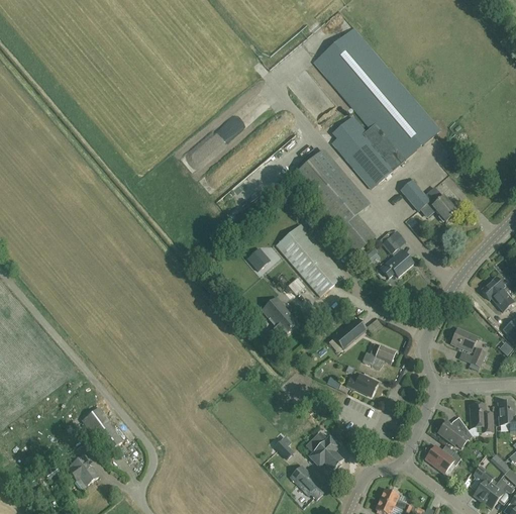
[(371,187),(395,167),(394,166),(399,162),(399,163),(439,128),(353,27),(313,61),(369,127),(365,130),(351,115),(327,136),(371,187)]
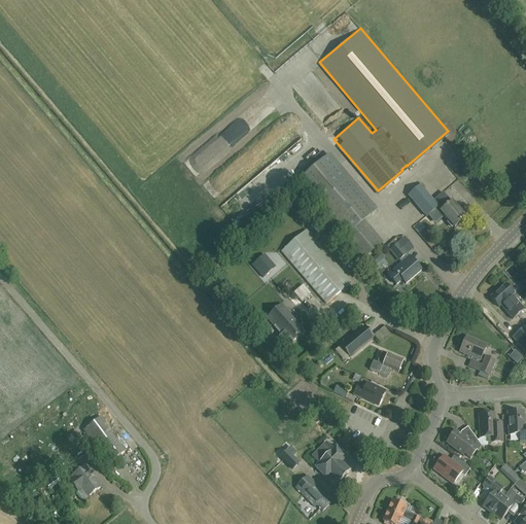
[(328,152),(295,180),(361,257),(381,241),(362,219),(376,208),(328,152)]
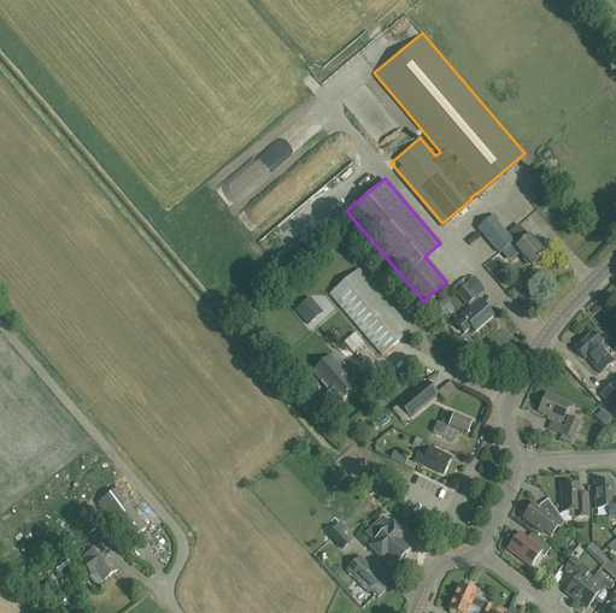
[(531,265),(545,253),(528,233),(527,234),(517,223),(506,231),(491,214),(477,225),(499,251),(512,240),(515,243),(514,245),(531,265)]
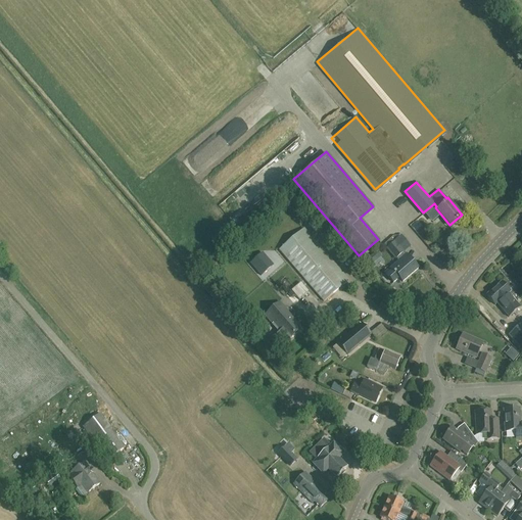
[(278,247),(282,252),(323,298),(347,277),(303,226),(278,247)]
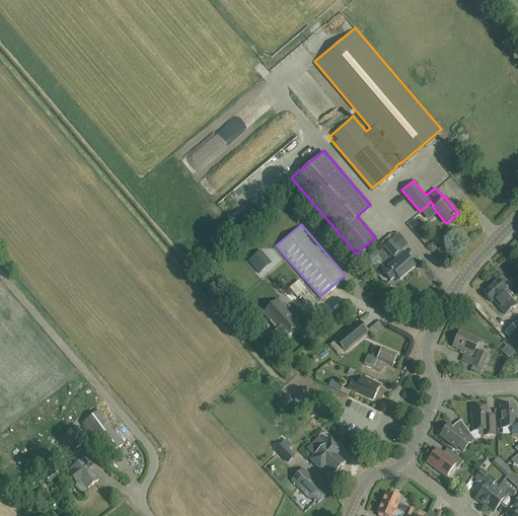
[(398,277),(398,276),(414,264),(401,250),(398,247),(399,247),(389,236),(382,243),(391,253),(392,253),(394,256),(386,264),(381,269),(389,278),(394,273),(398,277)]
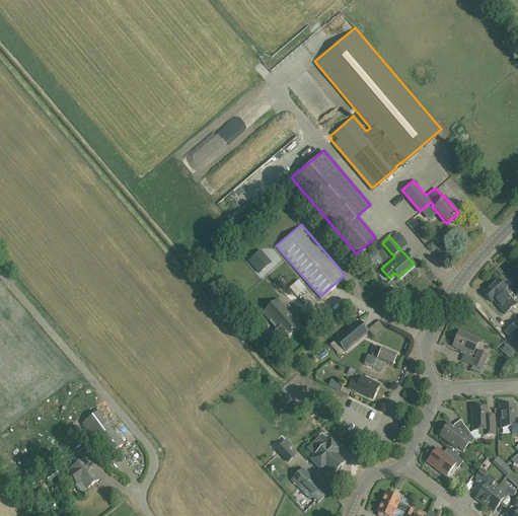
[(254,268),(266,258),(259,249),(247,260),(254,268)]
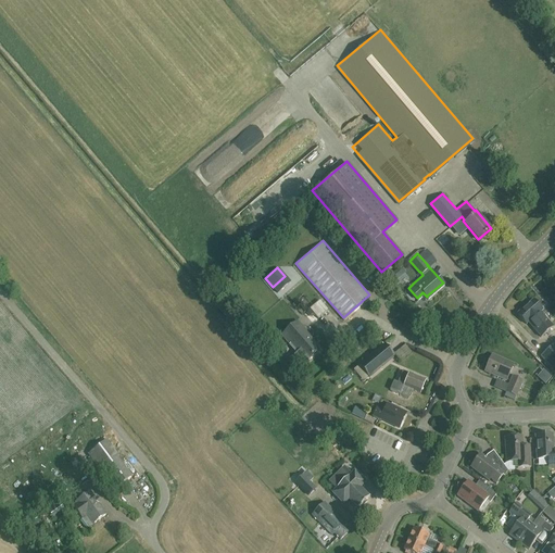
[(540,334),(551,324),(538,310),(541,306),(532,298),(517,311),(526,321),(527,319),(540,334)]
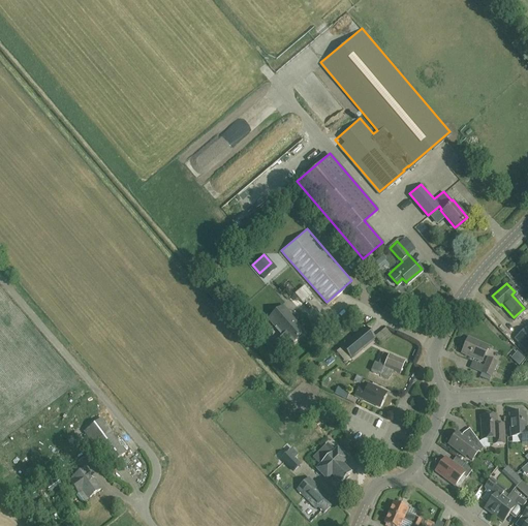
[(290,342),(304,330),(288,313),(289,312),(282,304),(267,317),(282,334),(283,333),(290,342)]
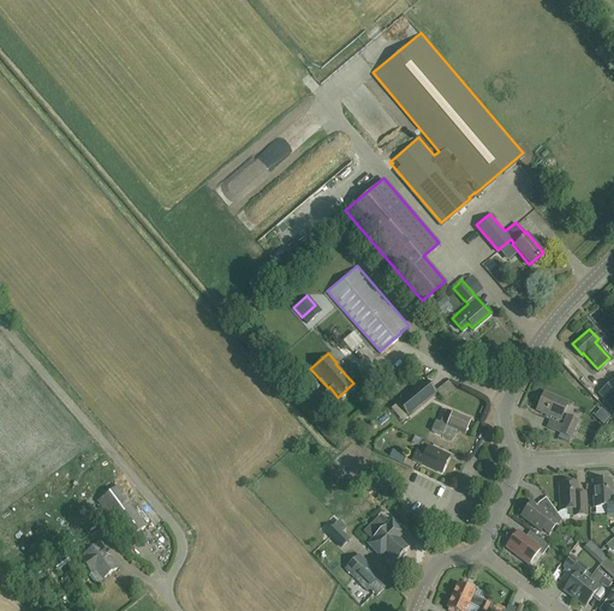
[(613,399),(613,376),(597,391),(608,403),(613,399)]
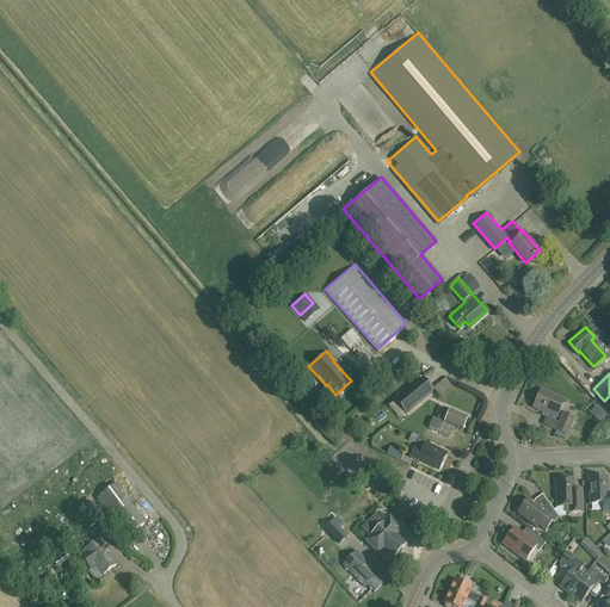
[(405,410),(431,389),(420,375),(394,397),(405,410)]
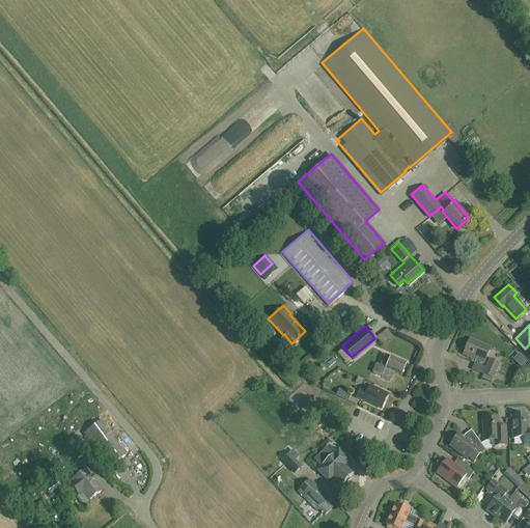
[(482,361),(490,345),(468,336),(462,352),(482,361)]
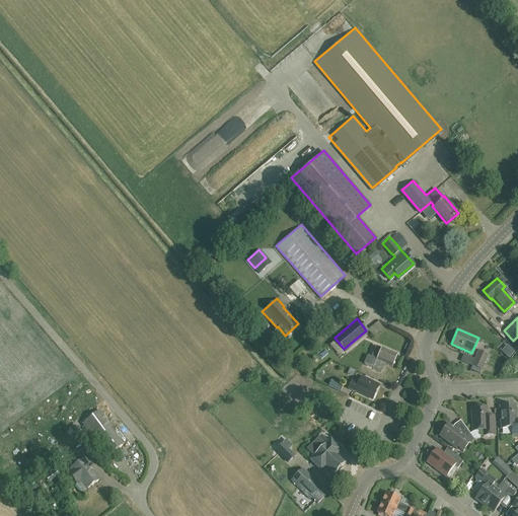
[(391,365),(396,353),(380,346),(374,344),(370,355),(366,353),(363,361),(372,365),(375,358),(391,365)]
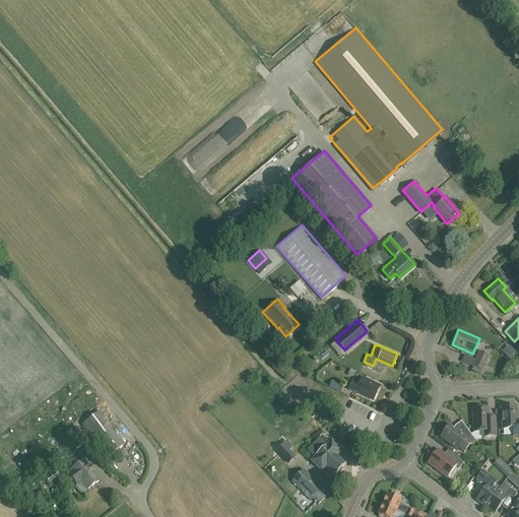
[(508,358),(514,350),(508,345),(502,352),(508,358)]
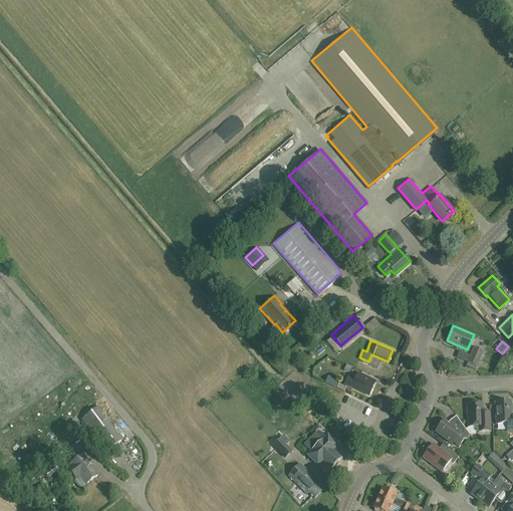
[(473,345),(467,359),(476,363),(482,349),(473,345)]
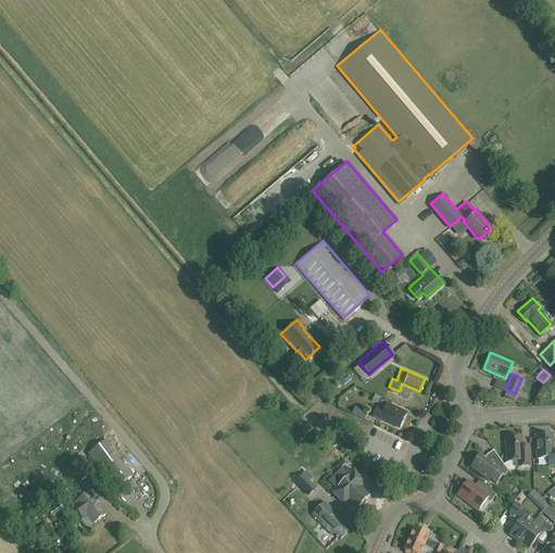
[(398,425),(405,411),(386,401),(382,406),(376,403),(371,414),(379,417),(380,416),(398,425)]
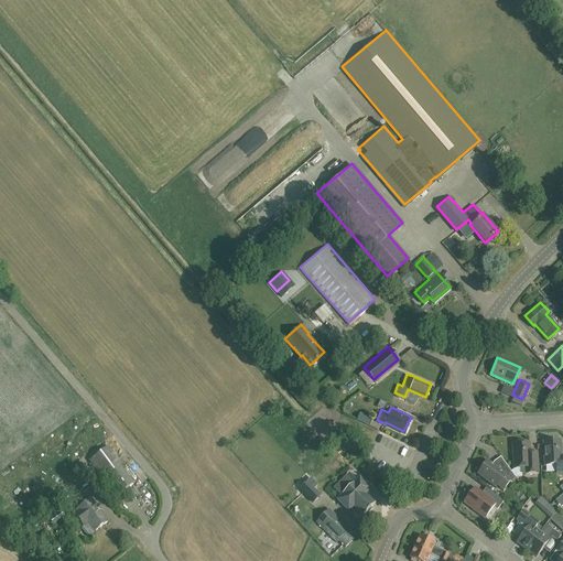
[(368,422),(371,417),(360,411),(357,418),(368,422)]
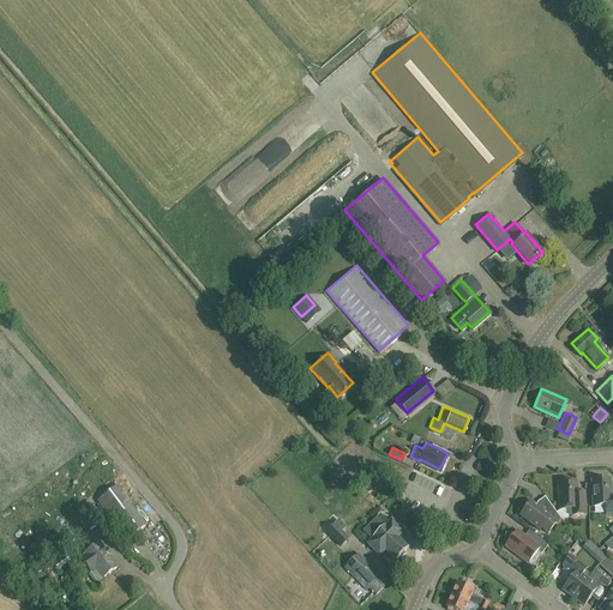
[(608,477),(590,477),(592,503),(604,503),(605,512),(612,511),(612,495),(610,496),(608,477)]
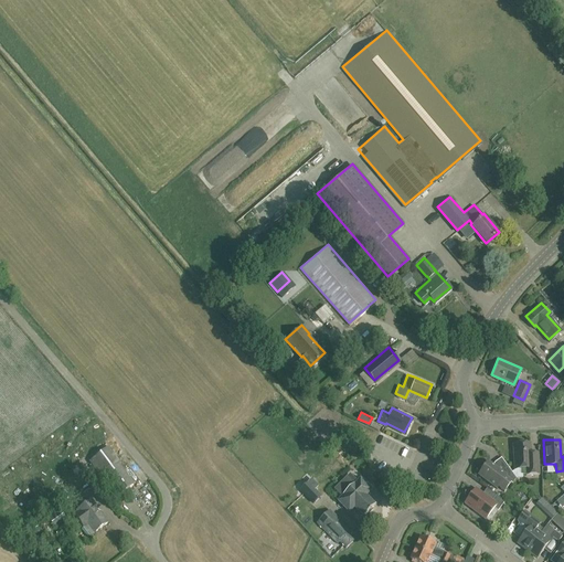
[(529,441),(512,442),(513,466),(517,466),(521,465),(521,472),(524,472),(524,473),(538,472),(538,455),(536,449),(529,449),(529,441)]
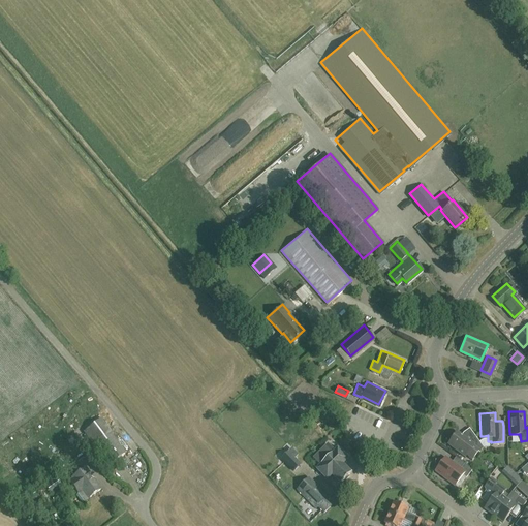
[(125,451),(110,430),(110,429),(100,416),(82,430),(92,442),(95,439),(111,460),(125,451)]
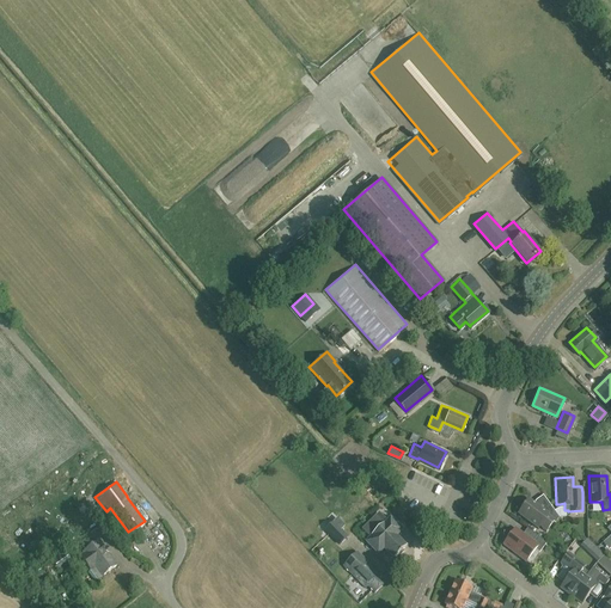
[(553,520),(554,521),(558,515),(549,502),(543,505),(542,508),(527,497),(518,510),(537,526),(538,523),(545,529),(553,520)]
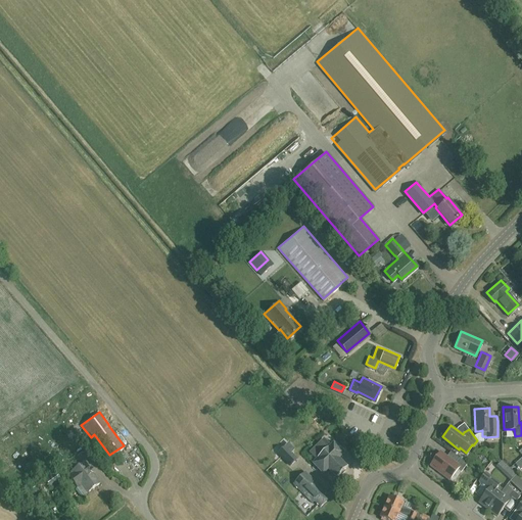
[(127,444),(133,439),(128,433),(122,438),(127,444)]
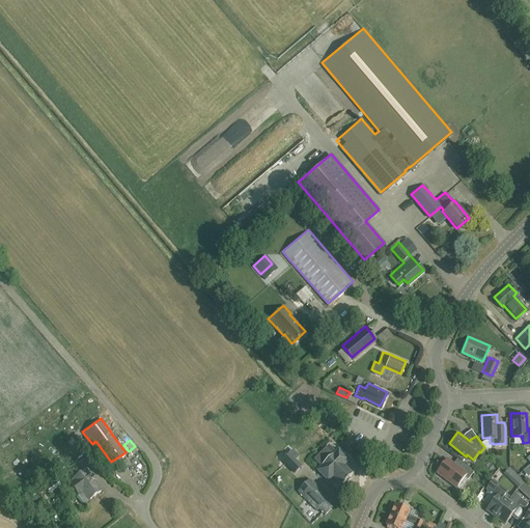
[(340,482),(343,478),(345,480),(349,477),(347,475),(351,471),(342,463),(347,459),(337,447),(335,450),(328,443),(313,456),(321,464),(316,468),(327,479),(332,473),(340,482)]
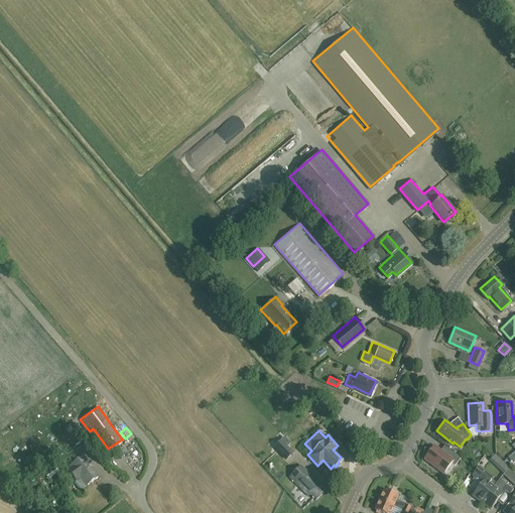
[(282,436),(273,445),(285,458),(291,452),(290,451),(285,445),(288,441),(282,436)]
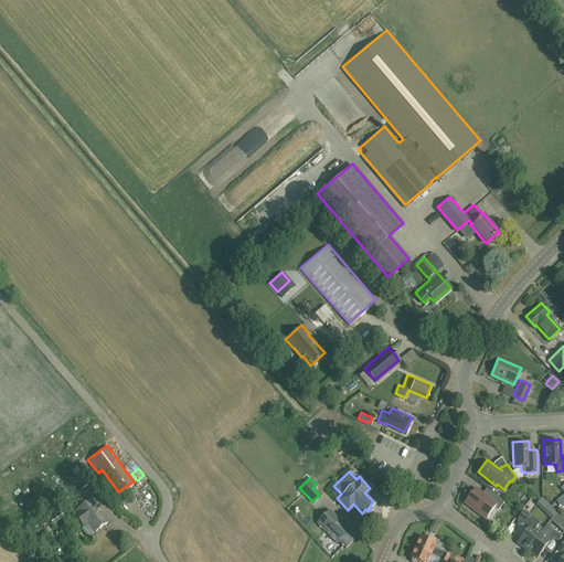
[(465,501),(483,516),(492,505),(497,508),(503,499),(495,492),(490,498),(476,487),(465,501)]
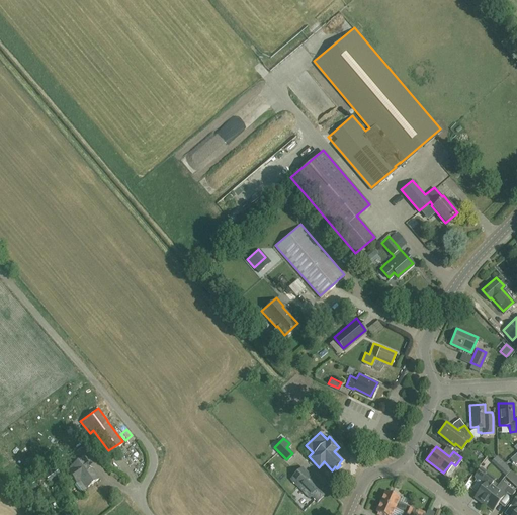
[(76,481),(79,479),(85,486),(98,476),(83,454),(69,465),(71,467),(67,469),(76,481)]
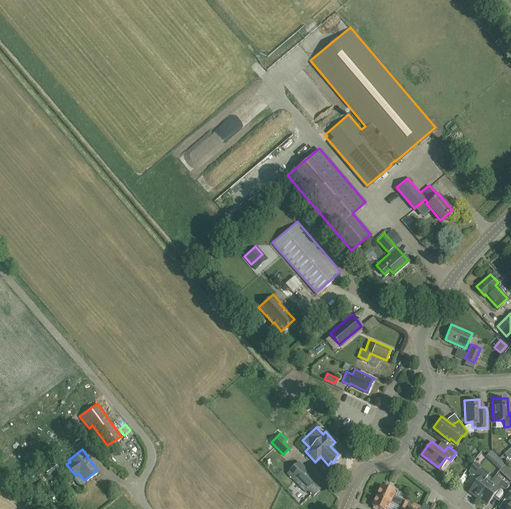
[(316,481),(318,479),(304,465),(298,459),(286,471),(304,490),(306,488),(312,494),(320,486),(316,481)]
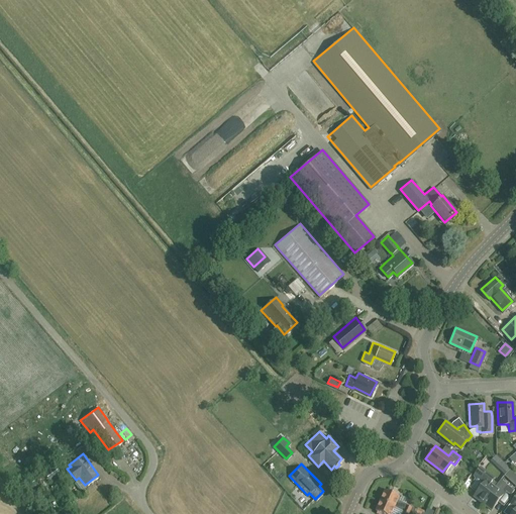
[(46,476),(54,470),(49,465),(42,470),(46,476)]
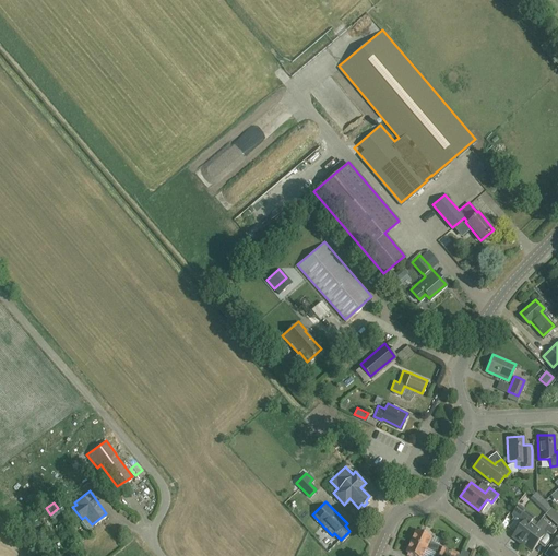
[(522,520),(511,534),(520,542),(534,524),(537,520),(536,520),(536,521),(531,517),(533,515),(518,503),(511,511),(522,520)]
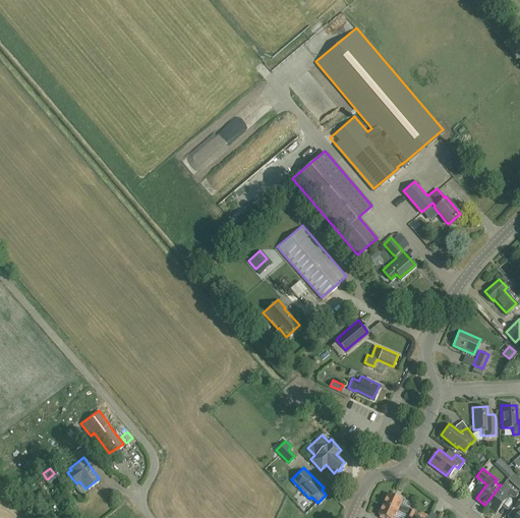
[(498,488),(484,505),(494,512),(500,504),(507,496),(508,493),(513,497),(517,492),(508,485),(503,481),(501,484),(498,488)]
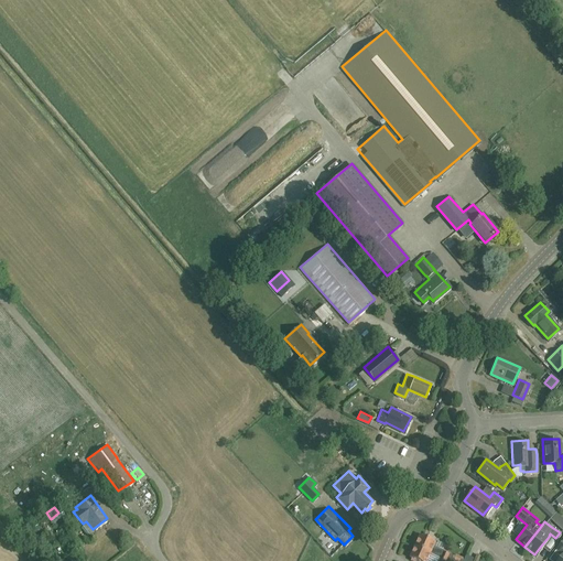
[(429,551),(440,557),(445,559),(447,552),(442,550),(443,549),(432,545),(434,540),(424,537),(425,535),(421,532),(420,535),(419,533),(413,545),(429,551)]
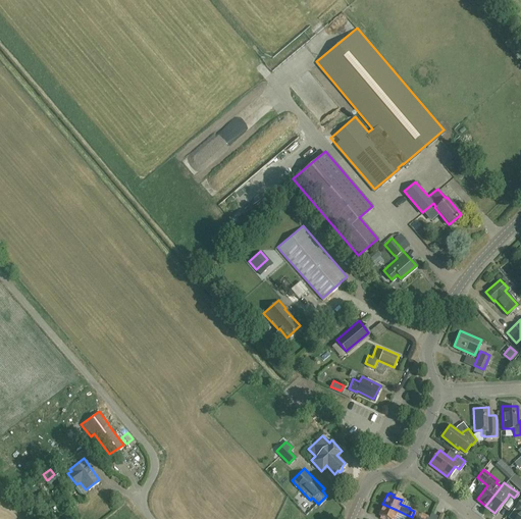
[(382,504),(378,514),(388,518),(393,518),(397,510),(382,504)]
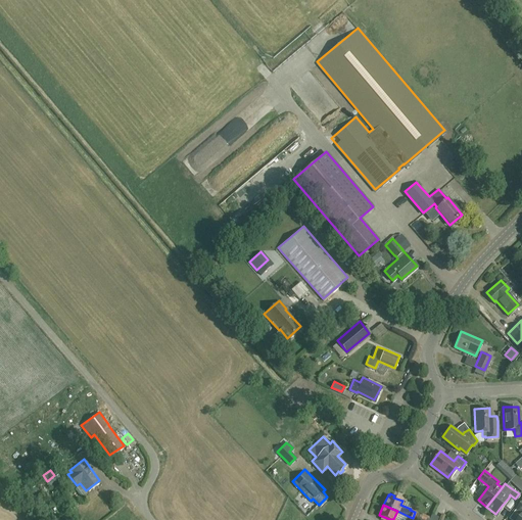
All buildings are outlined.
